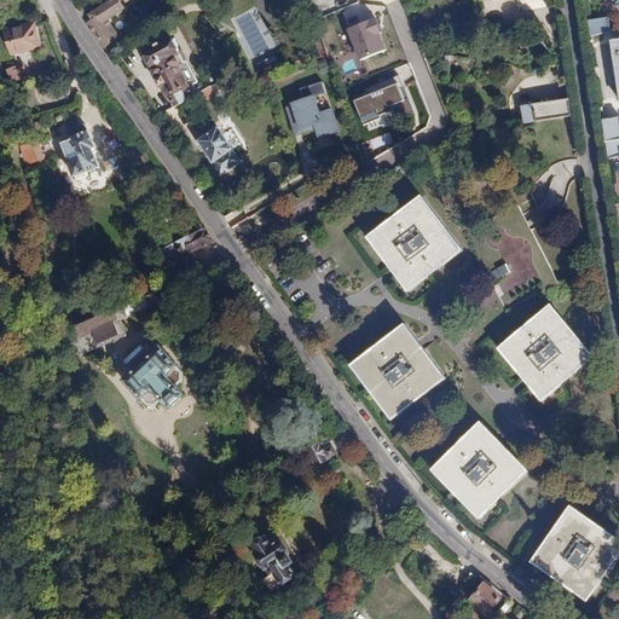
[(121,9),(114,0),(111,0),(84,17),(103,47),(116,36),(105,21),(121,9)]
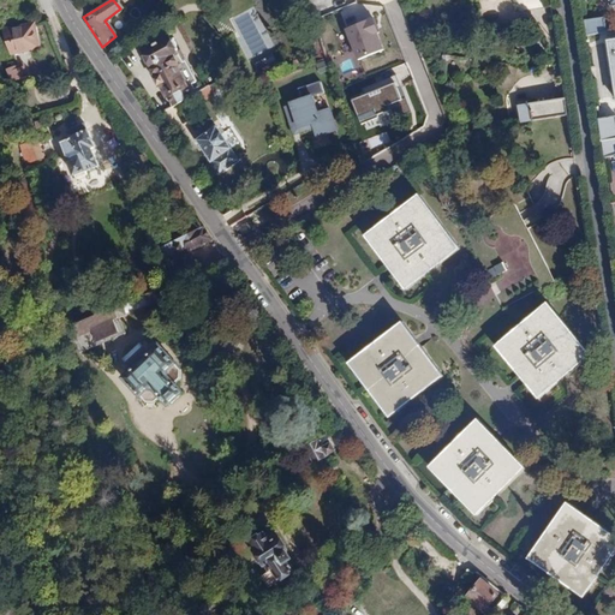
[(585,21),(587,36),(605,33),(603,17),(585,21)]
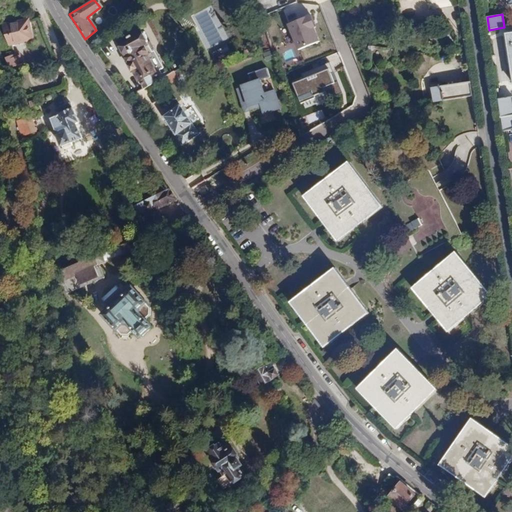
[(320,44),(310,17),(287,25),(297,52),(320,44)]
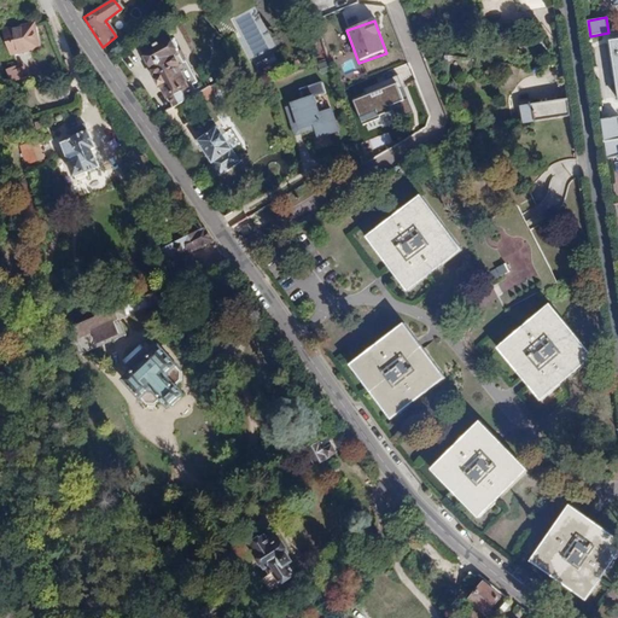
[(34,22),(1,29),(7,56),(40,48),(34,22)]
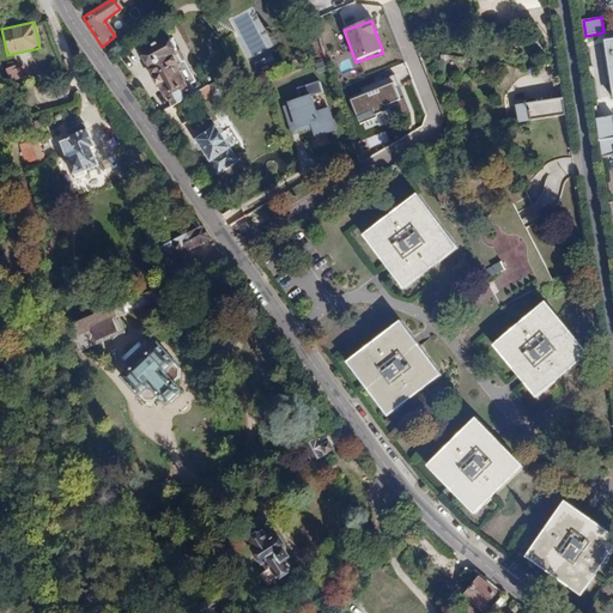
[(165,37),(138,53),(170,107),(200,89),(183,61),(181,62),(165,37)]
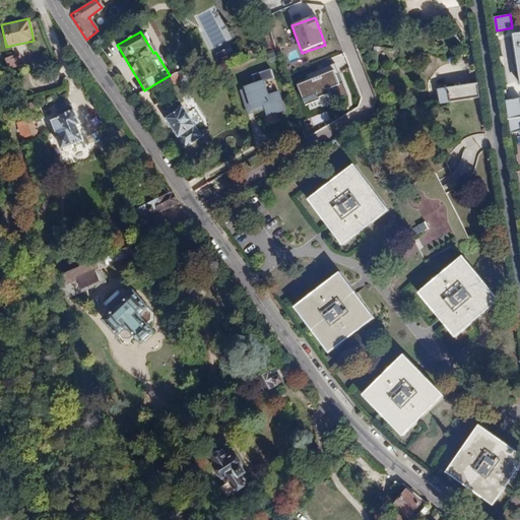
[(13,55),(4,58),(8,69),(17,65),(13,55)]
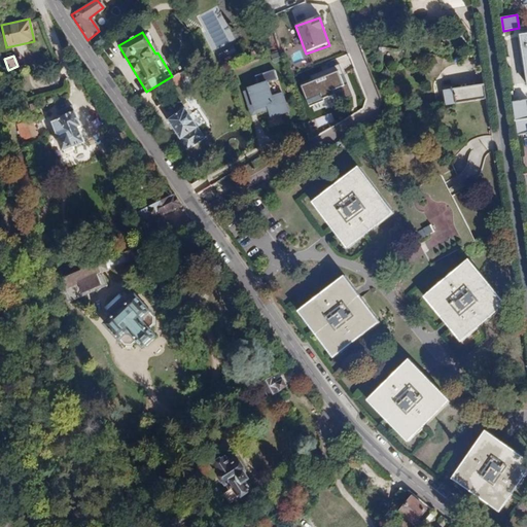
[(339,72),(303,88),(311,108),(347,93),(339,72)]
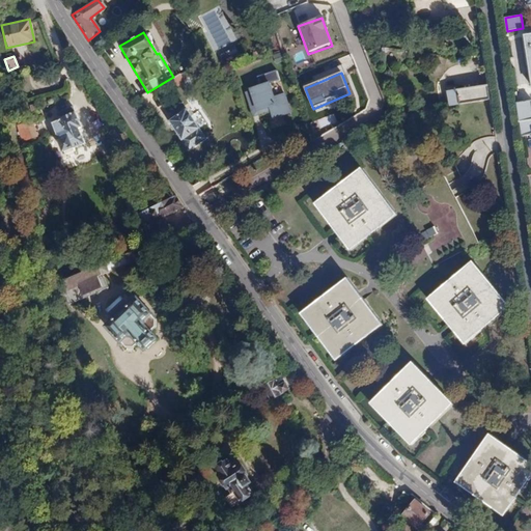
[(179,86),(186,84),(182,75),(175,78),(179,86)]
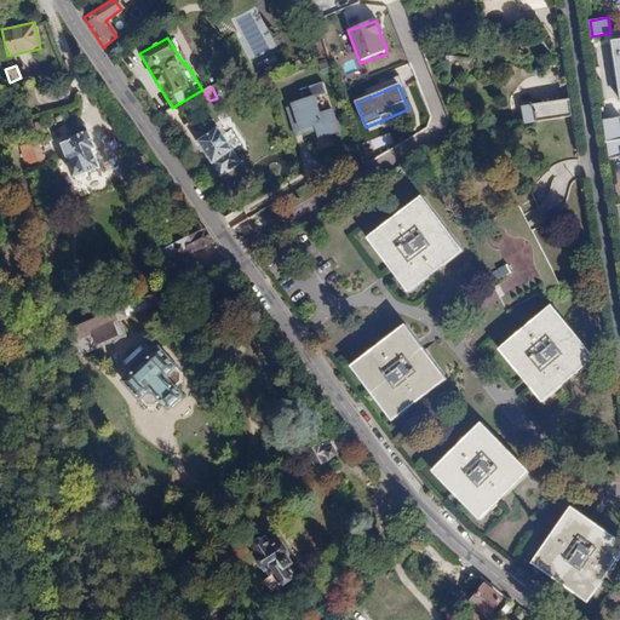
[(321,114),(315,97),(291,104),(292,107),(286,109),(296,137),(314,131),(319,144),(343,136),(333,110),(321,114)]
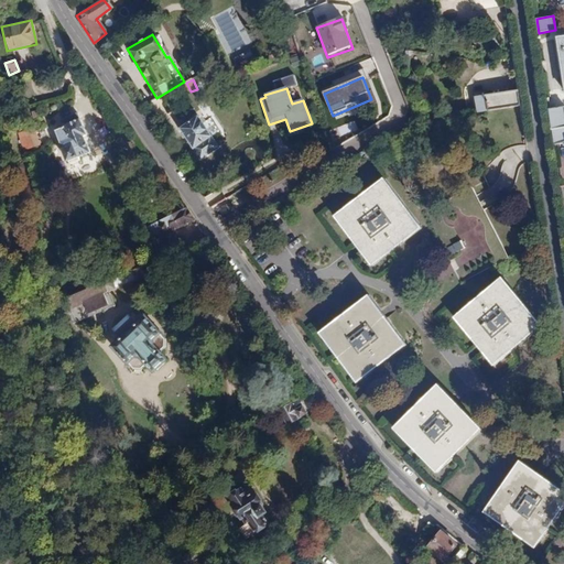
[(519,90),(475,97),(477,112),(522,106),(519,90)]
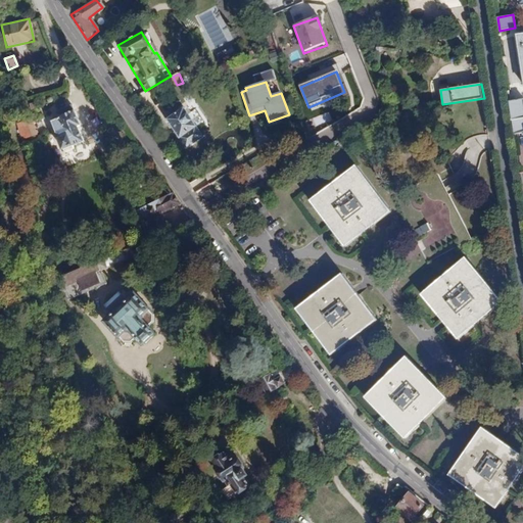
[(522,98),(509,100),(511,119),(522,116),(522,98)]
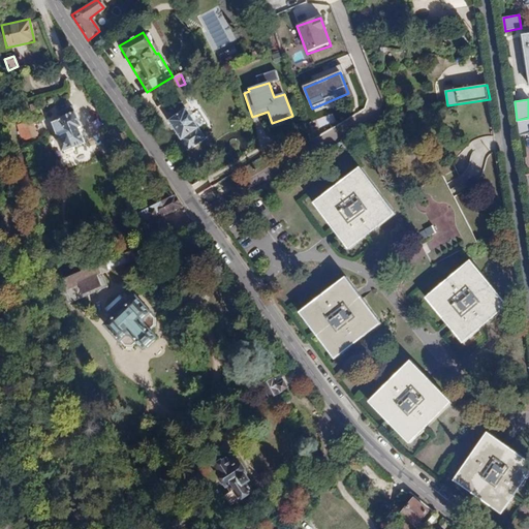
[(183,109),(166,120),(187,148),(204,135),(183,109)]
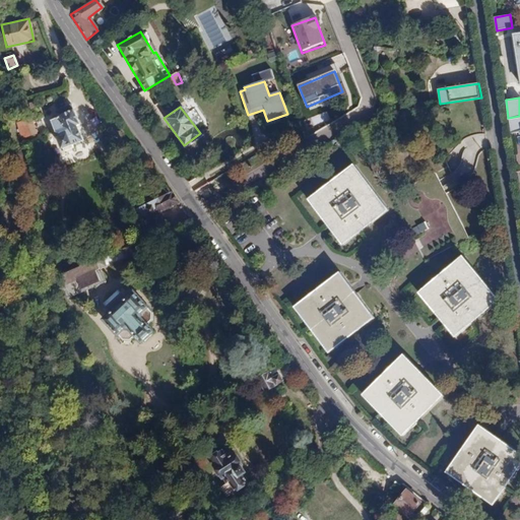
[(59,118),(50,121),(61,149),(82,141),(76,125),(78,124),(73,110),(58,116),(59,118)]
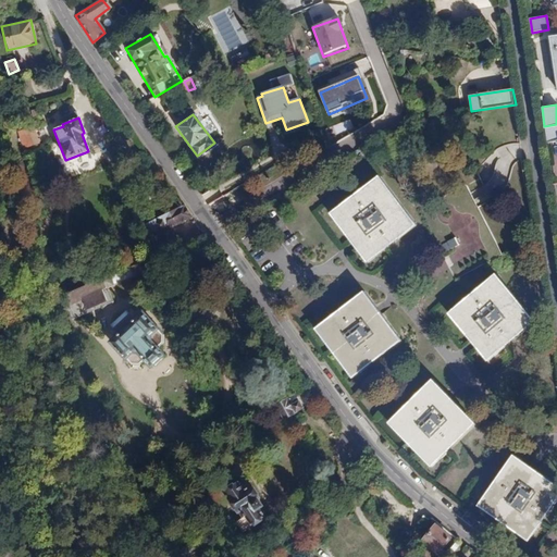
[(556,124),(544,126),(547,141),(556,139),(556,124)]
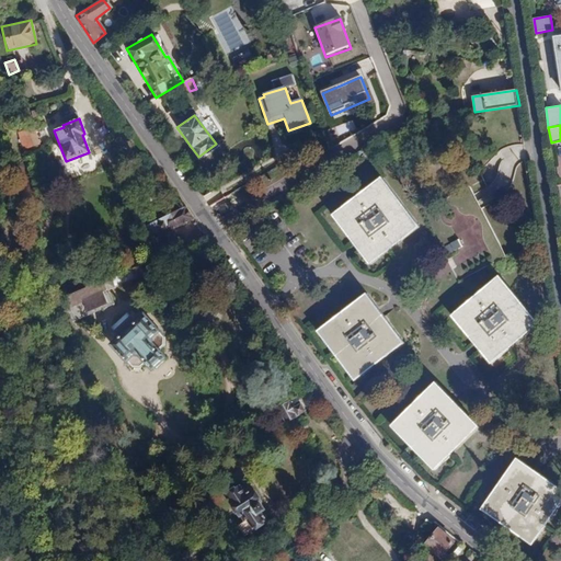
[(34,129),(20,134),(22,147),(33,145),(32,139),(36,137),(34,129)]
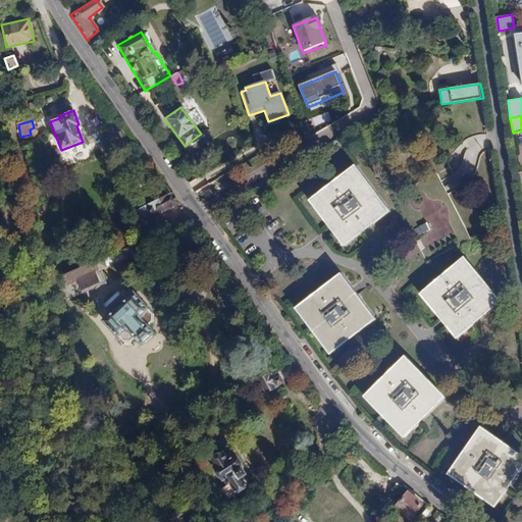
[(353,164),(306,200),(327,228),(342,247),(387,211),(353,164)]
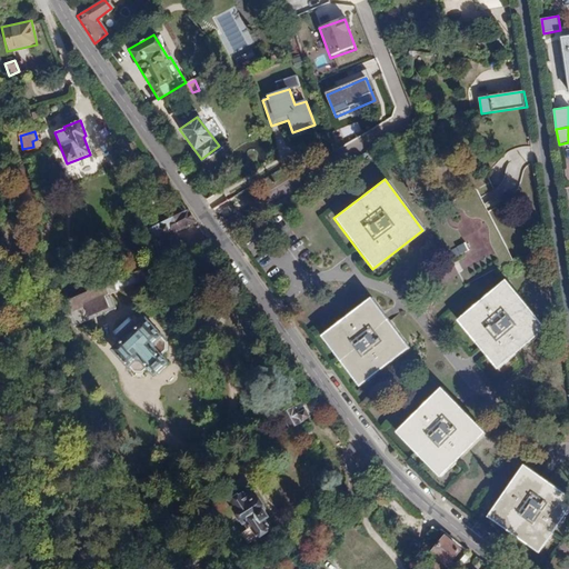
[(186,210),(151,228),(155,239),(171,230),(173,235),(193,223),(186,210)]
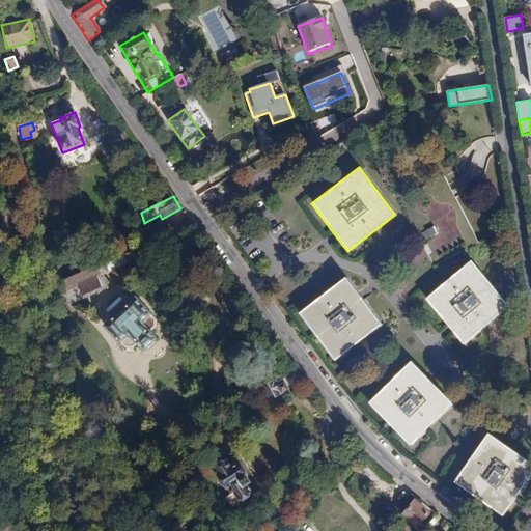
[(424,240),(438,235),(435,227),(422,231),(424,240)]
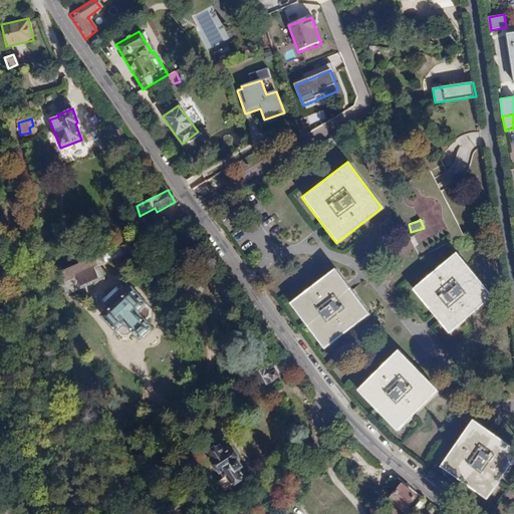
[(126,247),(57,276),(65,295),(104,281),(98,267),(120,259),(120,261),(131,257),(126,247)]
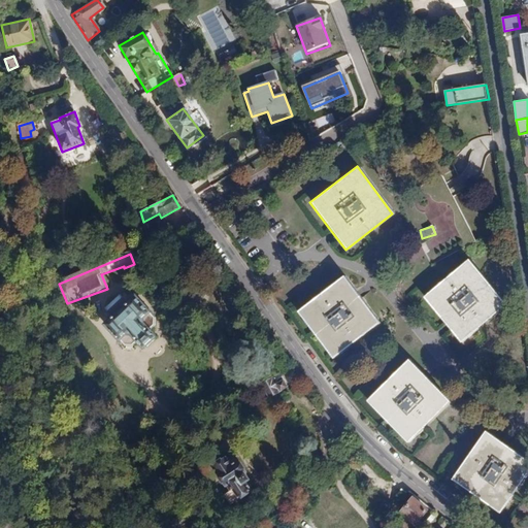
[(466,259),(421,297),(444,325),(459,342),(504,305),(466,259)]
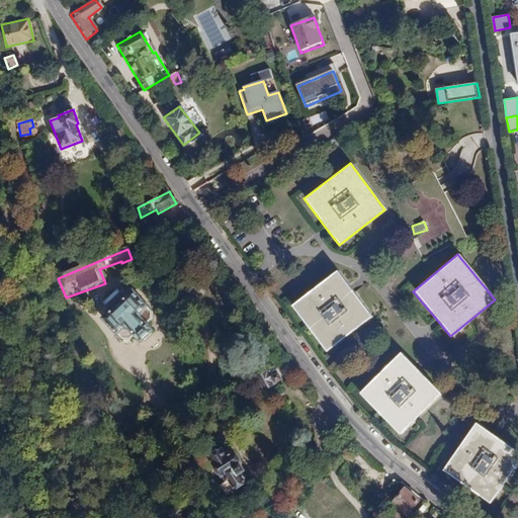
[(324,353),(369,318),(348,289),(335,272),(290,307),(324,353)]
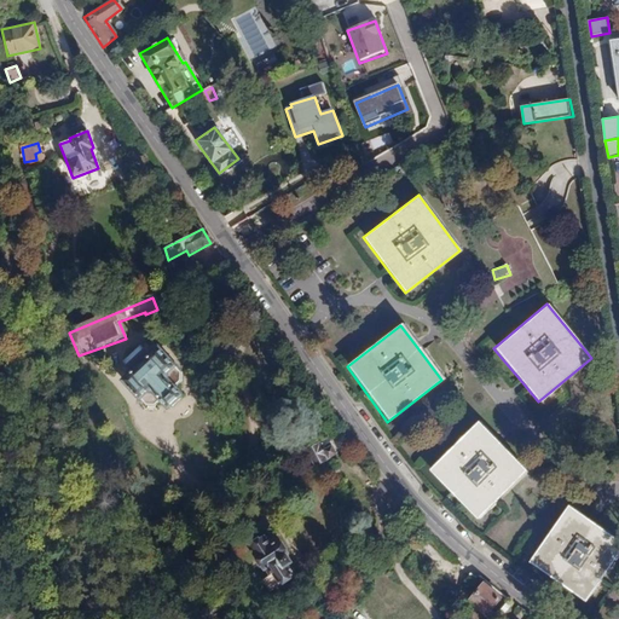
[(179,398),(173,391),(179,385),(179,376),(157,351),(149,359),(142,352),(123,369),(129,376),(123,381),(125,387),(144,409),(151,410),(160,403),(166,410),(179,398)]
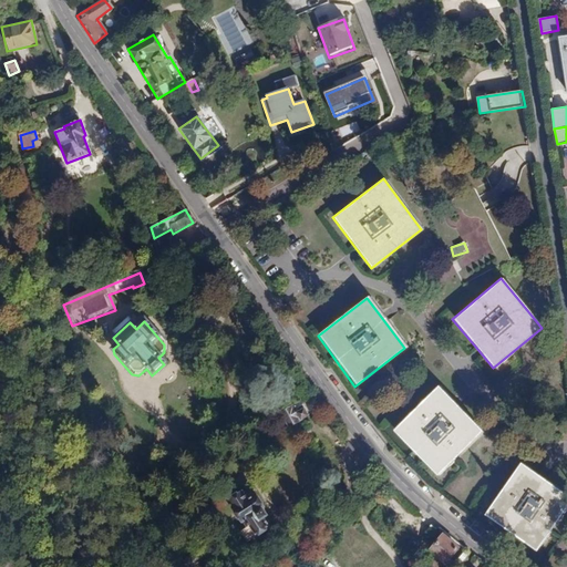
[(435,476),(480,433),(435,388),(391,431),(435,476)]
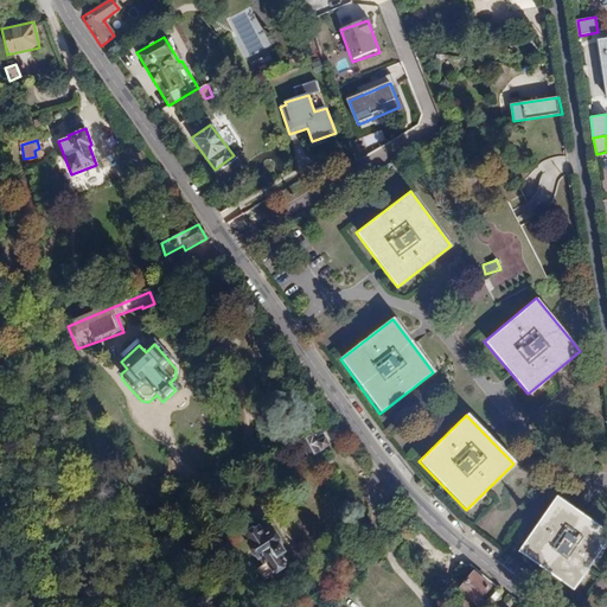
[(307,446),(312,454),(328,446),(320,429),(304,438),(307,446)]
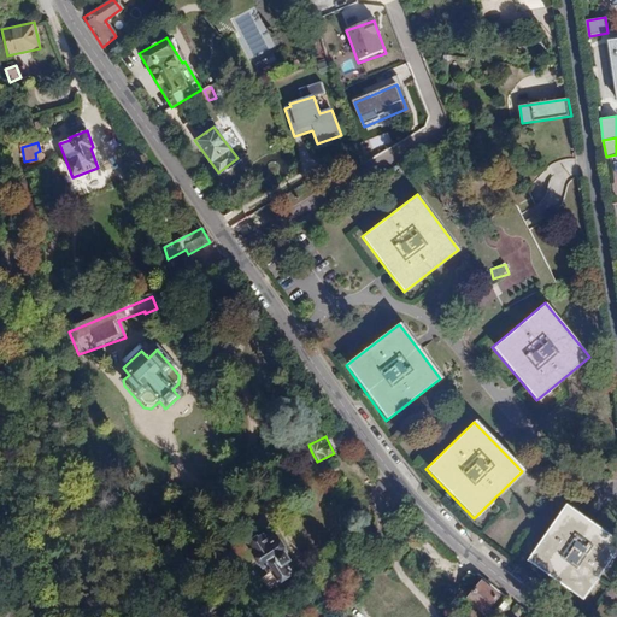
[(616,540),(564,504),(524,560),(581,599),(616,547),(616,540)]
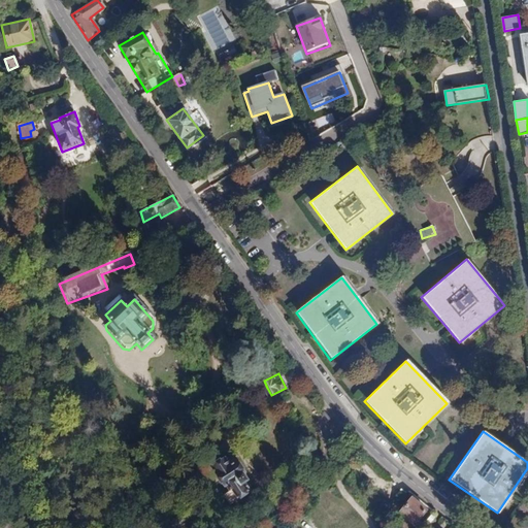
[(234,455),(215,468),(229,491),(233,489),(239,499),(250,492),(243,483),(250,479),(234,455)]
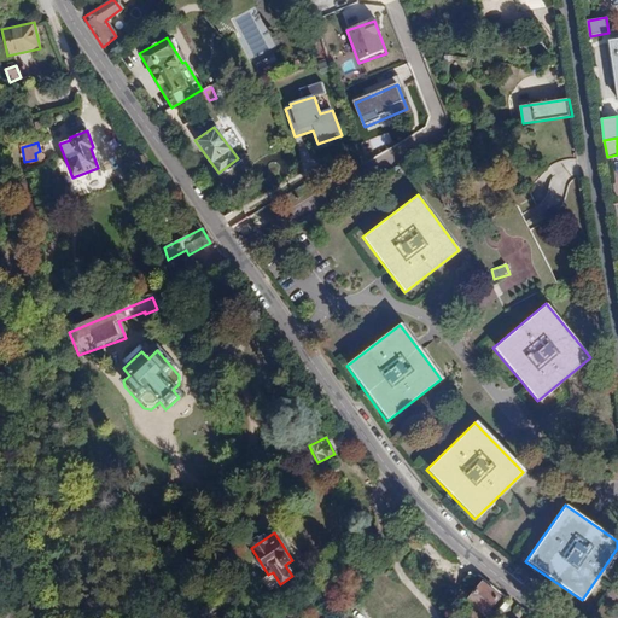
[(470,598),(474,601),(465,612),(470,617),(483,617),(493,608),(488,605),(497,595),(482,581),(470,598)]
